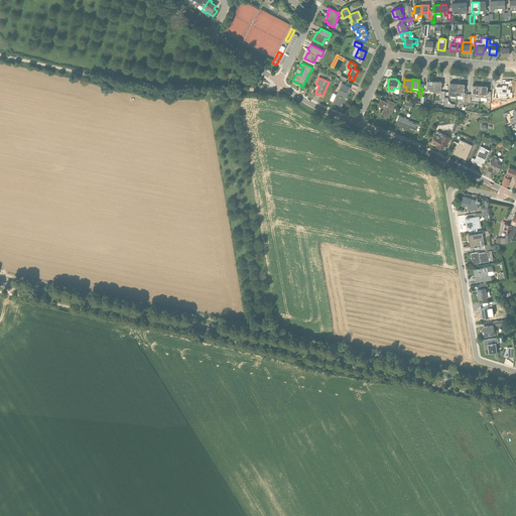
[(422,88),(421,96),(424,96),(425,92),(433,93),(434,83),(427,82),(427,80),(426,89),(422,88)]
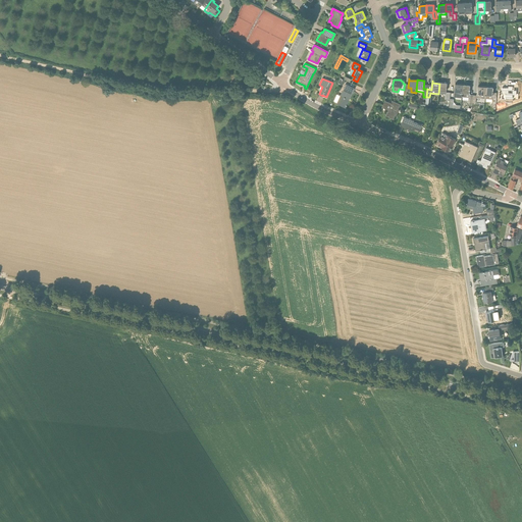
[(440,82),(439,84),(438,94),(442,94),(446,94),(446,92),(447,91),(447,83),(440,82)]
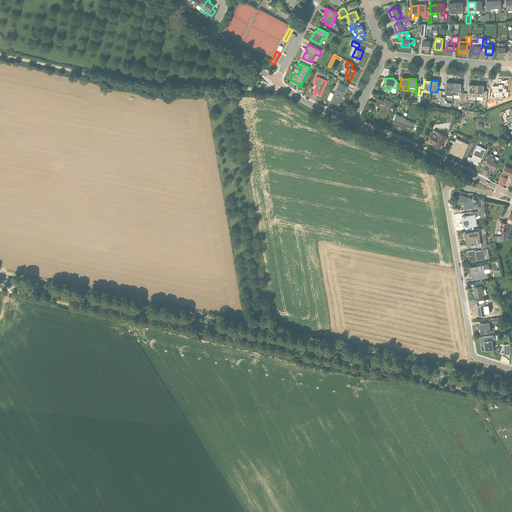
[(446,82),(445,94),(453,95),(454,84),(447,83),(447,82),(446,82)]
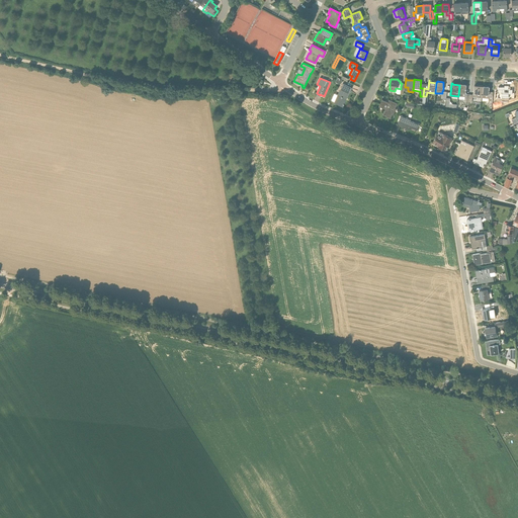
[(459,84),(459,85),(458,96),(461,96),(462,92),(465,92),(466,84),(459,84)]
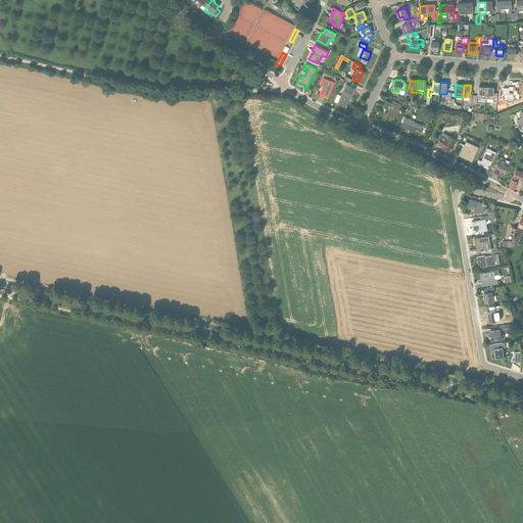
[(340,96),(337,103),(345,107),(354,89),(348,86),(342,97),(340,96)]
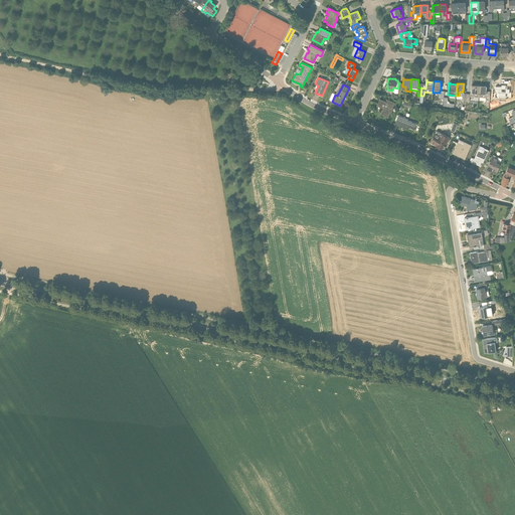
[(479,98),(480,86),(472,84),(471,93),(470,93),(470,95),(467,94),(466,102),(470,102),(470,97),(479,98)]
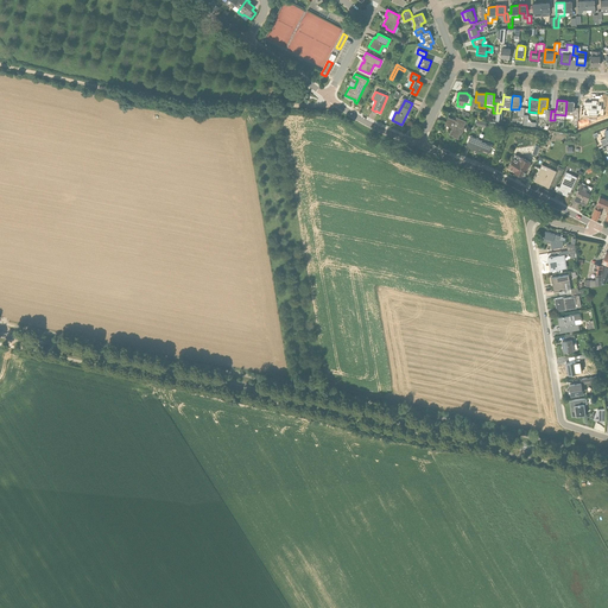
[(565,115),(569,115),(570,111),(574,112),(575,101),(574,101),(567,101),(565,115)]
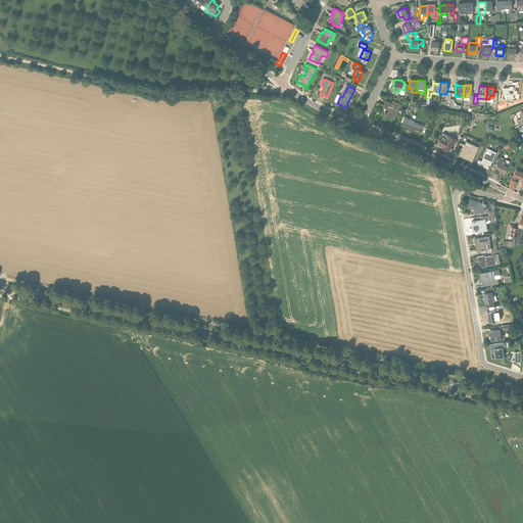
[(514,88),(506,87),(506,93),(507,93),(507,98),(513,98),(513,100),(519,100),(519,94),(517,94),(518,90),(514,90),(514,88)]
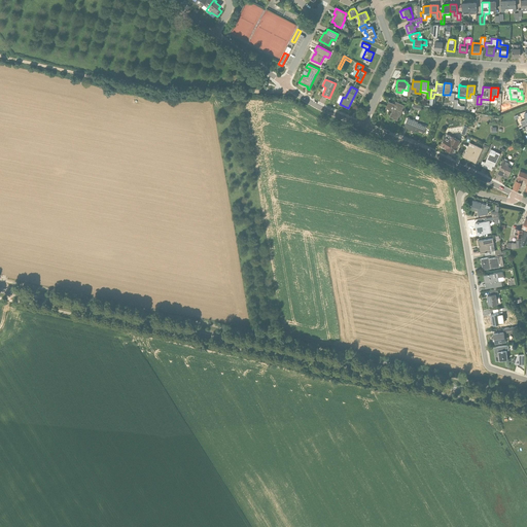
[(458,105),(458,100),(454,99),(454,109),(465,110),(465,106),(458,105)]
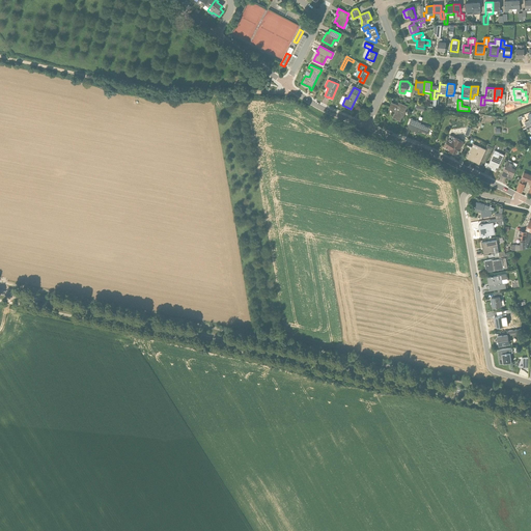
[(392,118),(400,121),(402,116),(403,117),(406,112),(404,111),(408,107),(399,103),(398,105),(392,102),(391,102),(392,103),(390,108),(396,111),(392,118)]
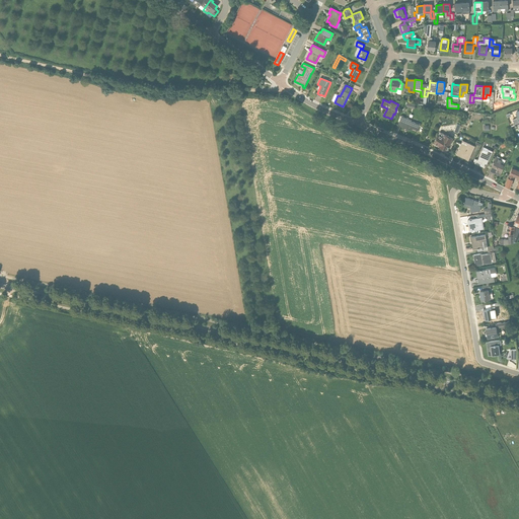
[(398,125),(405,128),(406,127),(408,128),(408,129),(411,130),(413,127),(418,130),(420,125),(411,121),(412,120),(401,116),(398,125)]
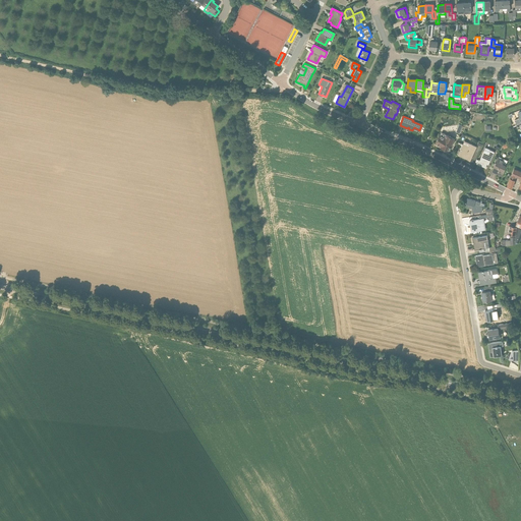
[(441,147),(449,151),(454,139),(442,133),(436,142),(441,146),(441,147)]
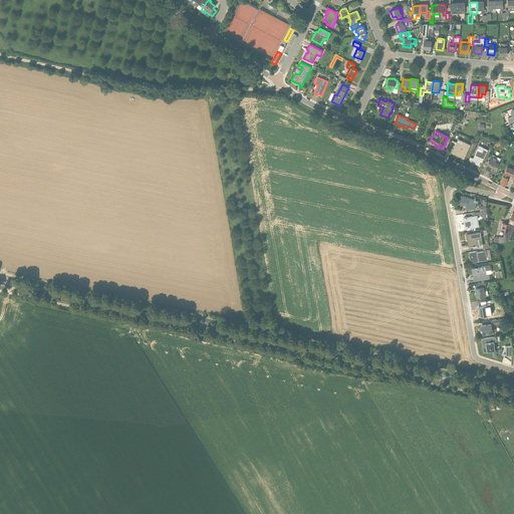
[(452,153),(464,159),(470,146),(464,143),(462,145),(457,143),(452,153)]
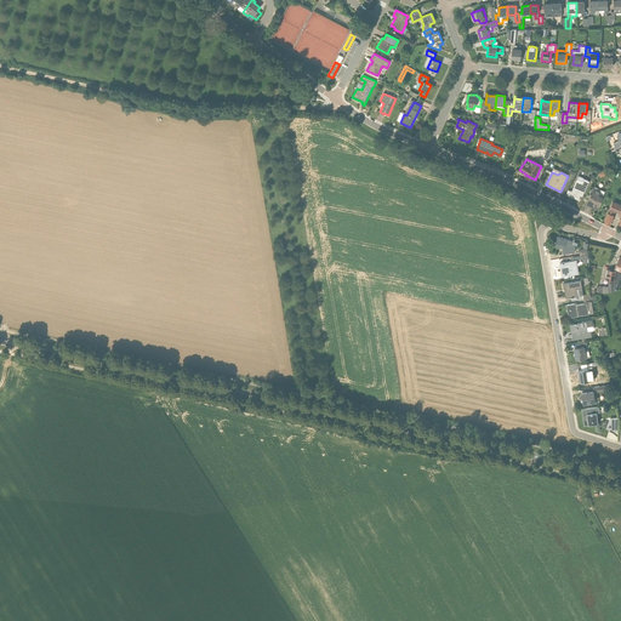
[(571,189),(569,195),(579,200),(580,195),(582,197),(587,186),(590,181),(579,176),(576,180),(571,191),(571,189)]
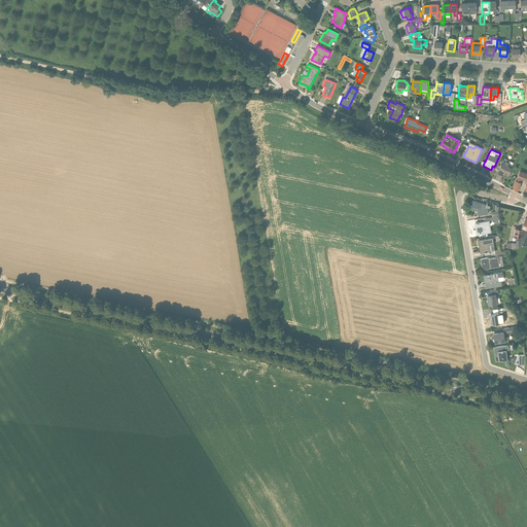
[(502,173),(507,175),(511,168),(507,167),(510,163),(504,161),(498,173),(502,175),(502,173)]
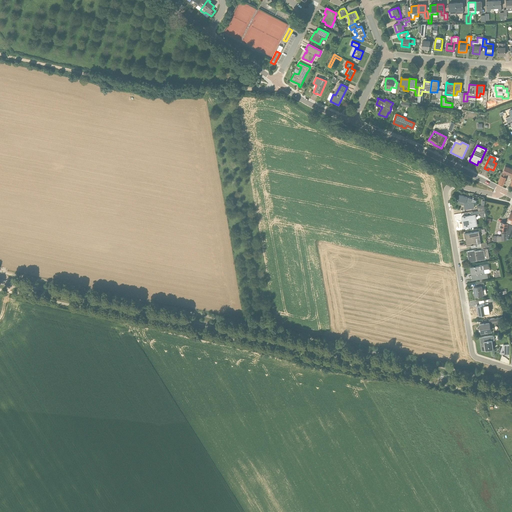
[(511,188),(511,169),(505,166),(498,183),(503,185),(507,173),(511,175),(511,176),(511,179),(510,188),(511,188)]
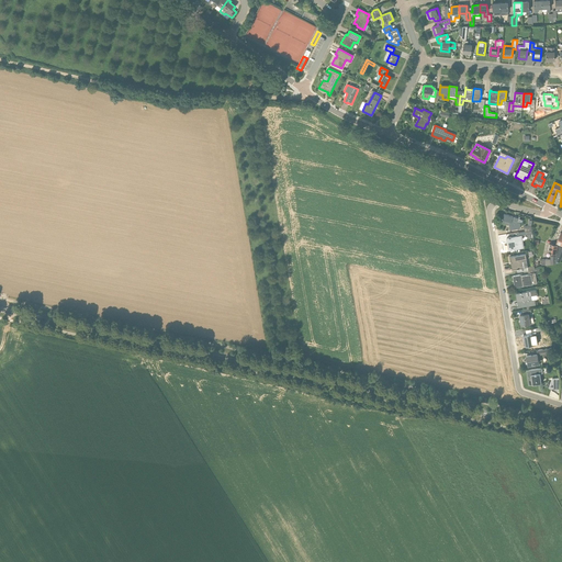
[(502,222),(509,225),(509,229),(520,228),(519,222),(517,222),(517,221),(518,218),(518,217),(514,216),(514,217),(513,217),(513,216),(504,214),(503,217),(502,218),(503,218),(502,222)]
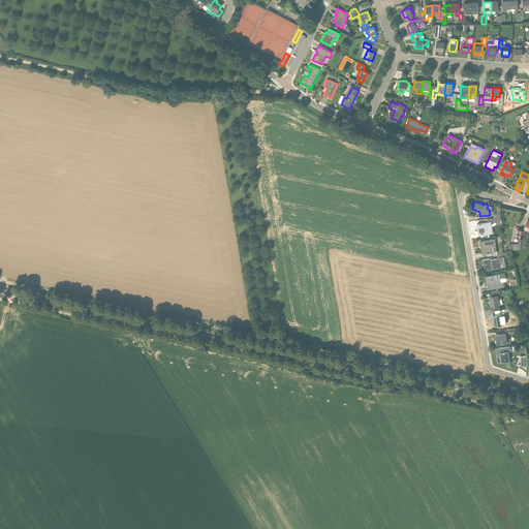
[(487,222),(481,223),(476,224),(477,224),(478,230),(477,230),(478,236),(481,235),(481,234),(484,234),(484,235),(489,234),(492,232),(491,226),(490,222),(487,222)]
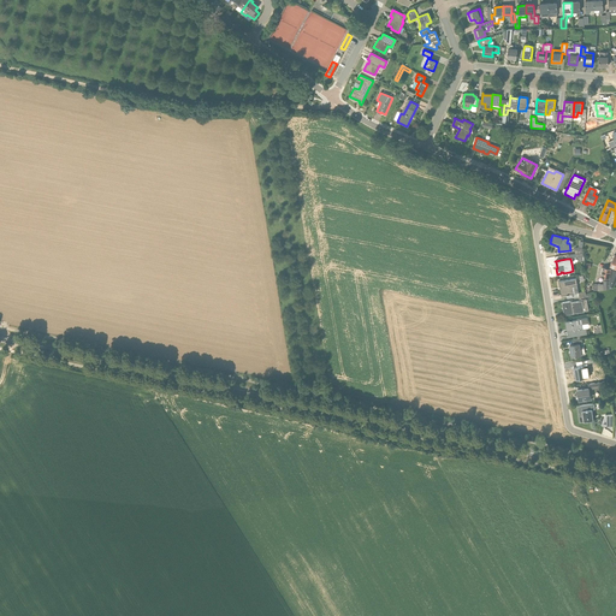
[(600,277),(609,278),(611,268),(603,267),(600,277)]
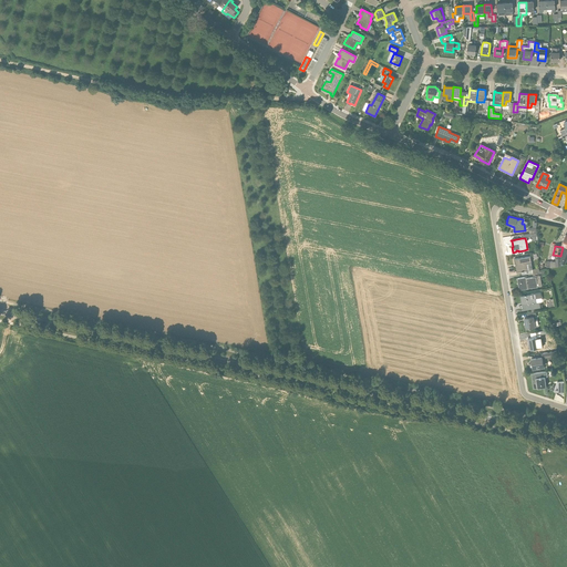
[(529,256),(514,259),(515,259),(515,265),(516,265),(517,271),(516,272),(528,270),(527,263),(531,263),(529,256)]
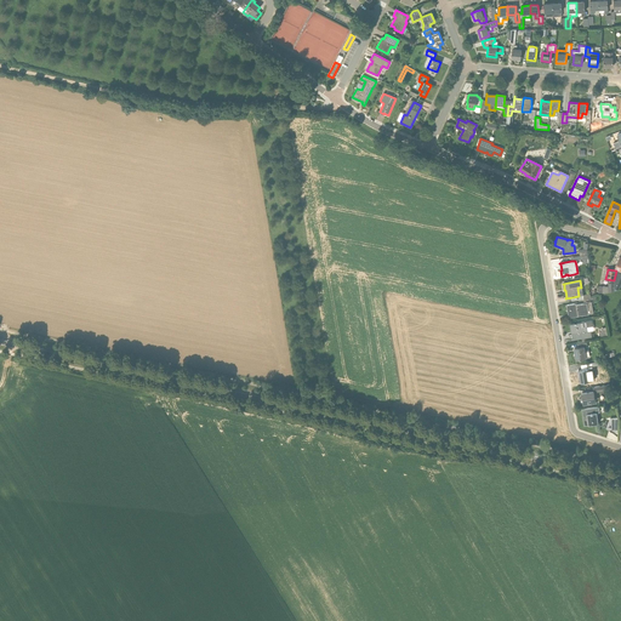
[(614,291),(614,283),(608,283),(608,286),(599,286),(599,294),(608,292),(614,291)]
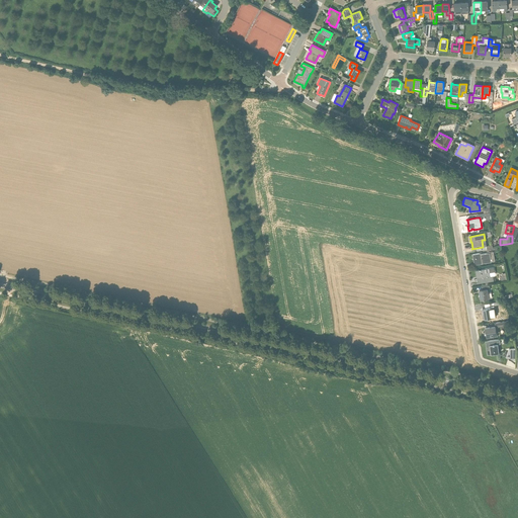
[(479,254),(475,254),(475,255),(476,255),(476,258),(473,258),(475,263),(482,262),(482,263),(491,262),(495,261),(494,251),(497,251),(497,247),(493,248),(487,249),(487,252),(489,252),(489,253),(479,255),(479,254)]
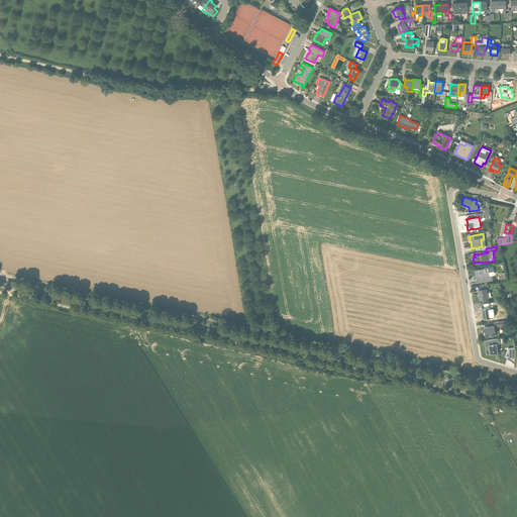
[(478,278),(477,278),(474,279),(474,283),(492,280),(492,276),(490,276),(489,273),(494,272),(493,266),(484,268),(484,269),(475,270),(475,271),(476,275),(479,274),(479,278),(478,278)]
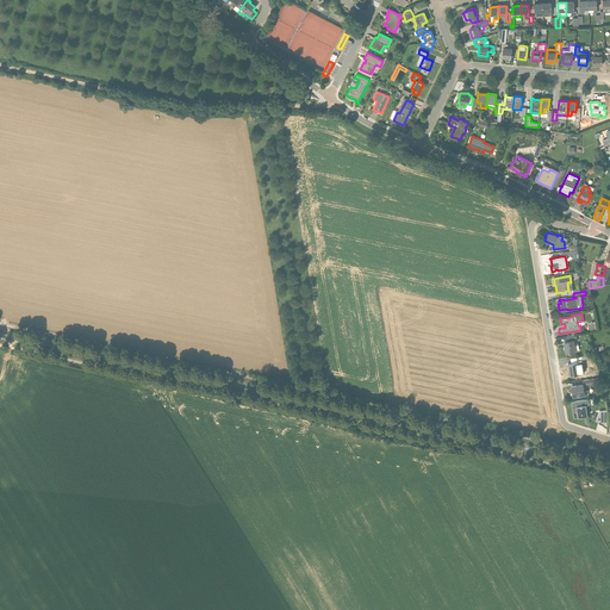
[(570,353),(576,352),(576,353),(579,352),(578,343),(574,344),(573,341),(565,342),(565,349),(564,349),(564,352),(565,352),(566,352),(566,353),(570,353)]
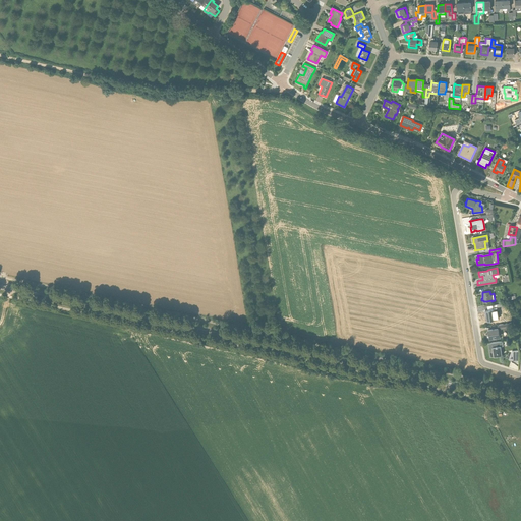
[(486,314),(487,321),(495,320),(493,309),(485,311),(485,314),(486,314)]
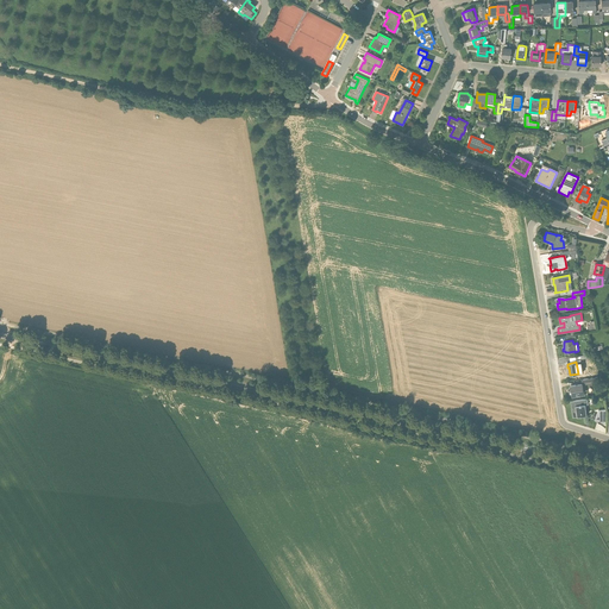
[(571,387),(572,396),(584,394),(582,384),(571,387)]
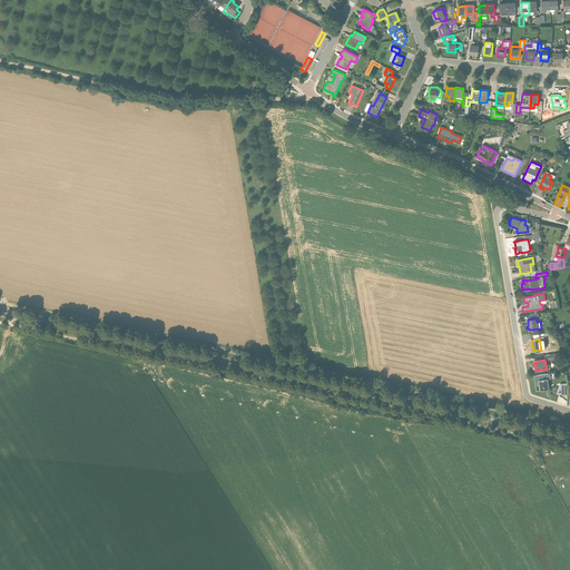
[(550,373),(534,375),(537,391),(549,389),(548,379),(550,379),(550,373)]
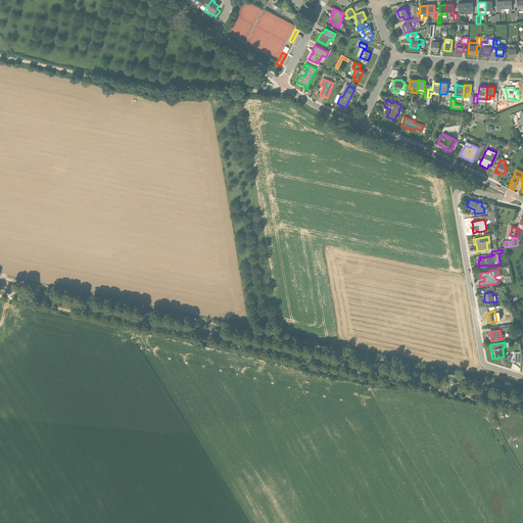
[(512,362),(521,363),(521,351),(513,351),(512,362)]
